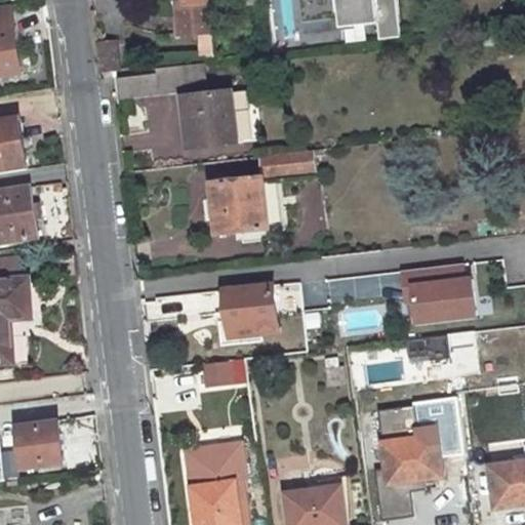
[(211,33),(208,0),(183,0),(183,3),(174,3),(177,36),(211,33)]
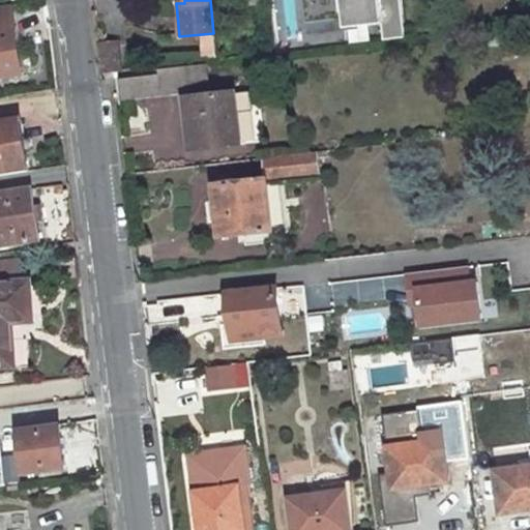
[(369,40),(402,37),(399,0),(302,0),(305,36),(346,32),(347,46),(370,43),(369,40)]
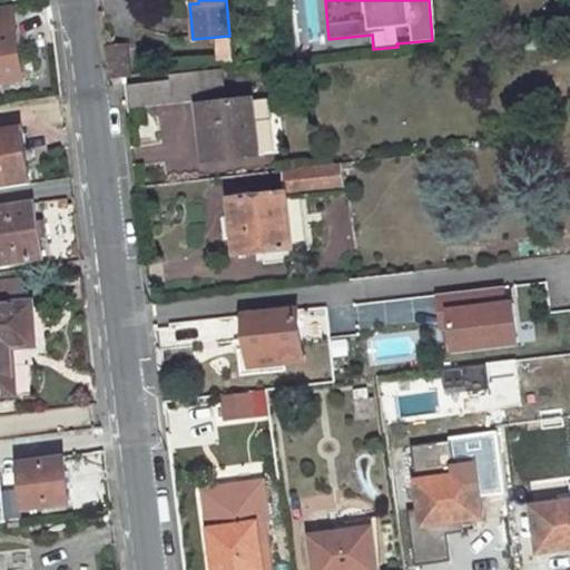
[(0,82),(23,79),(13,11),(0,12),(0,82)]
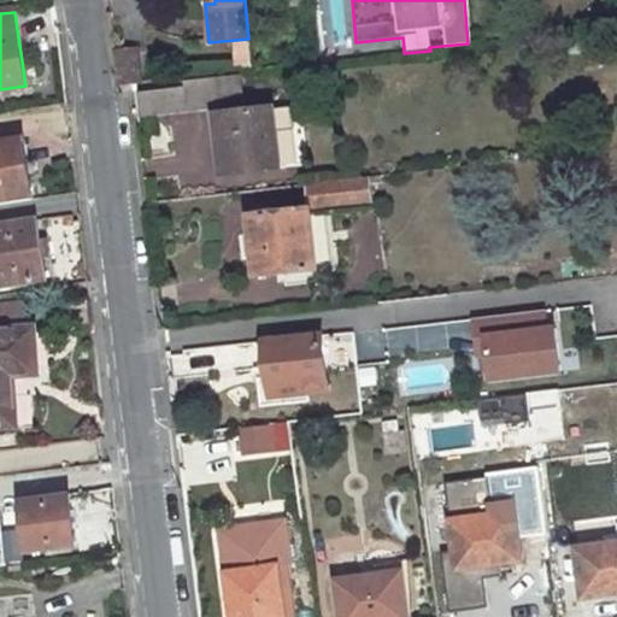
[(292,28),(251,31),(253,51),(294,47),(292,28)]
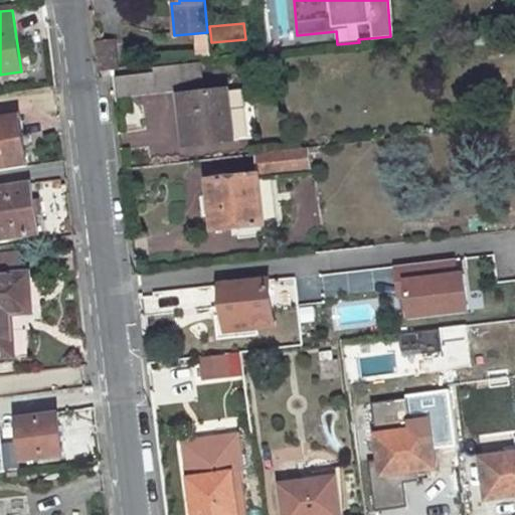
[(115,42),(94,45),(97,72),(118,70),(115,42)]
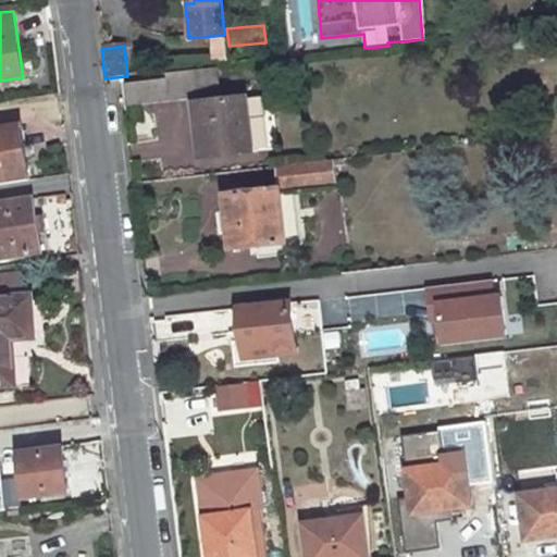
[(166,81),(124,84),(127,107),(215,96),(213,69),(166,75),(166,81)]
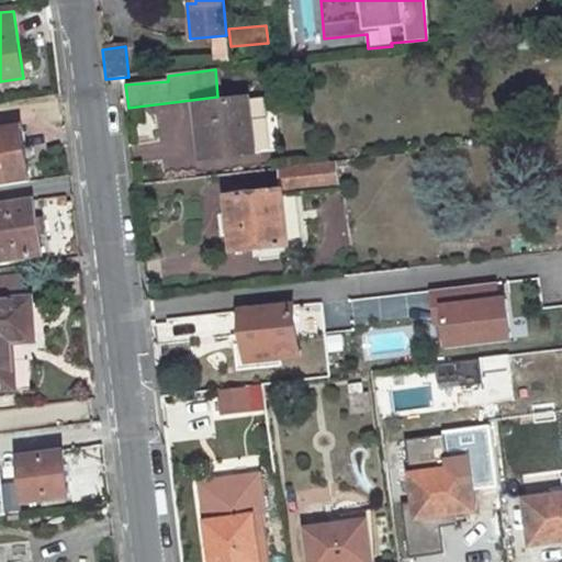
[(246,100),(195,104),(201,158),(253,152),(246,100)]
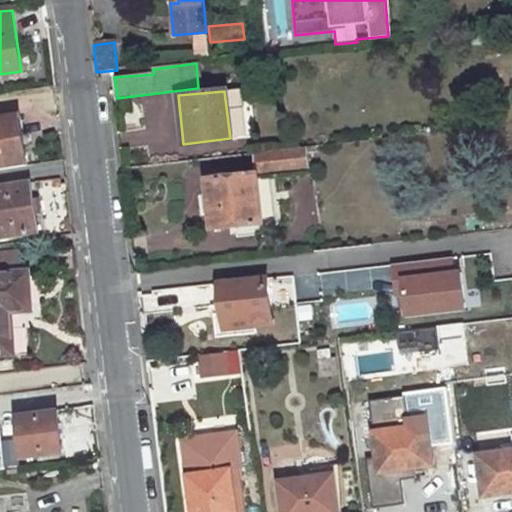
[(20,115),(0,118),(0,170),(27,166),(20,115)]
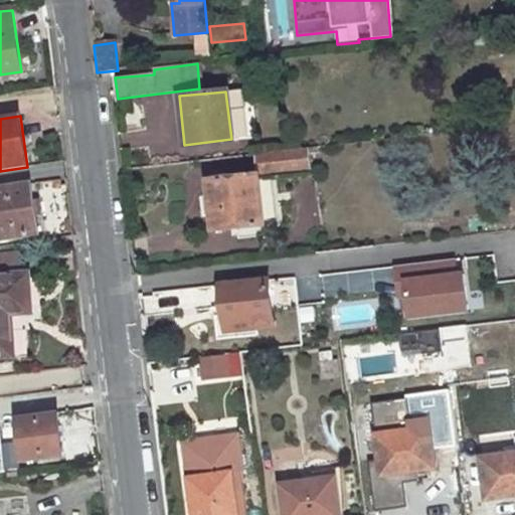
[(306,147),(253,153),(256,174),(207,180),(213,229),(264,223),(258,178),(309,172),(306,147)]
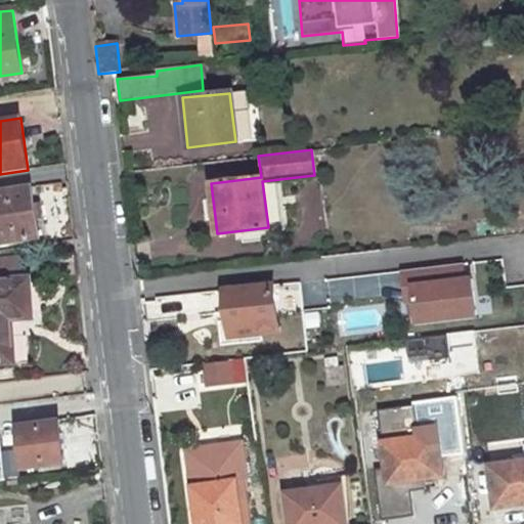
[(31,188),(0,192),(0,243),(39,237),(31,188)]
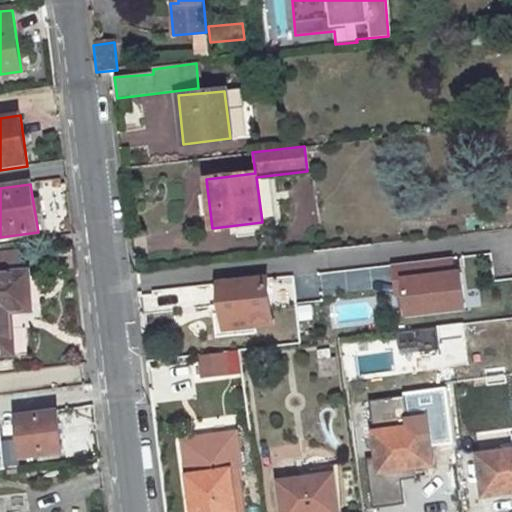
[(394,318),(462,315),(459,259),(391,263),(394,318)]
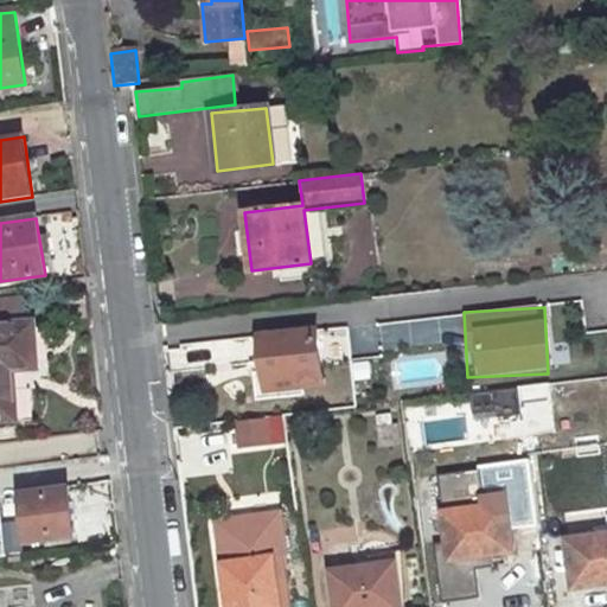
[(0,421),(16,421),(13,368),(34,366),(32,324),(0,325),(0,421)]
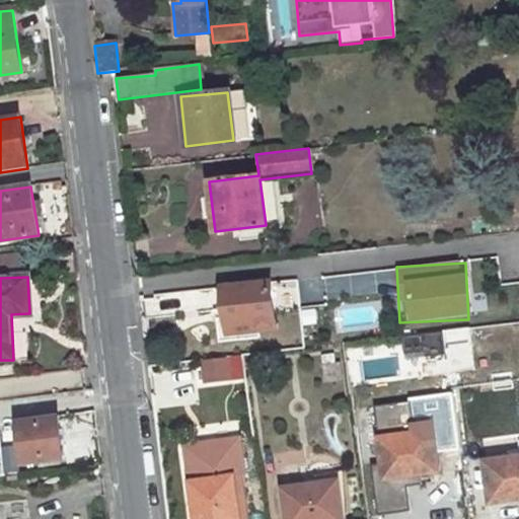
[(271,282),(220,288),(223,310),(230,309),(232,327),(257,323),(257,331),(277,328),(271,282)]
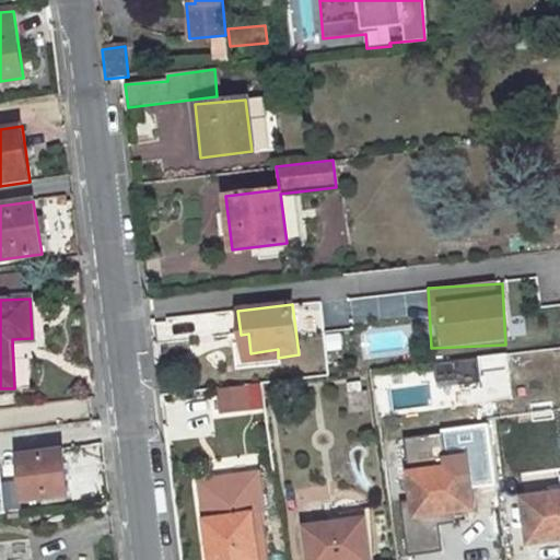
[(248,334),(241,335),(243,361),(278,358),(278,349),(251,353),(248,334)]
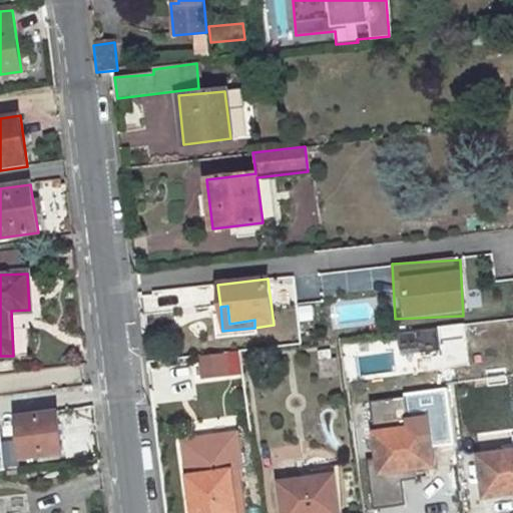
[(439,328),(415,331),(416,346),(441,343),(439,332),(439,328)]
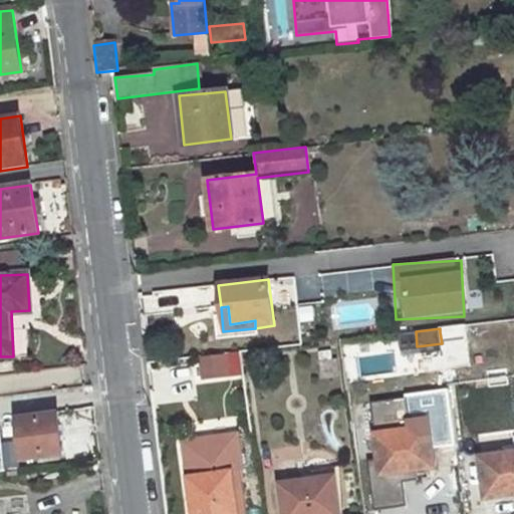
[(447,332),(440,332),(442,343),(449,342),(447,332)]
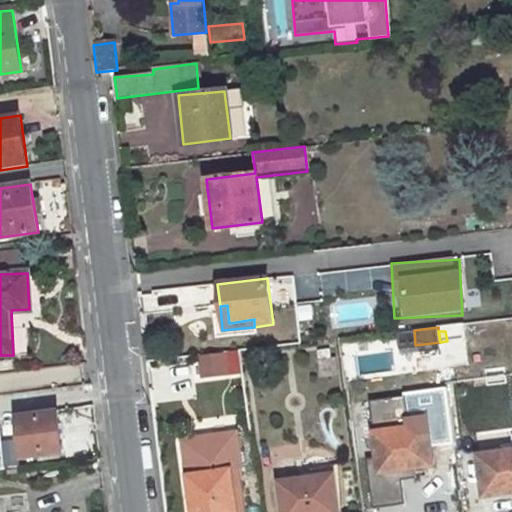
[(440,342),(415,345),(416,354),(441,350),(440,342)]
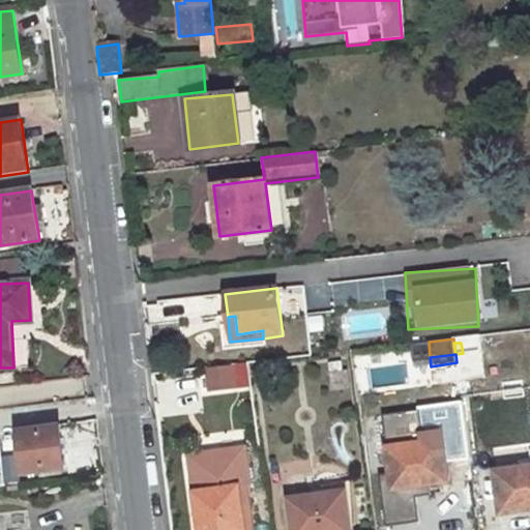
[(341,360),(327,362),(328,372),(342,370),(341,360)]
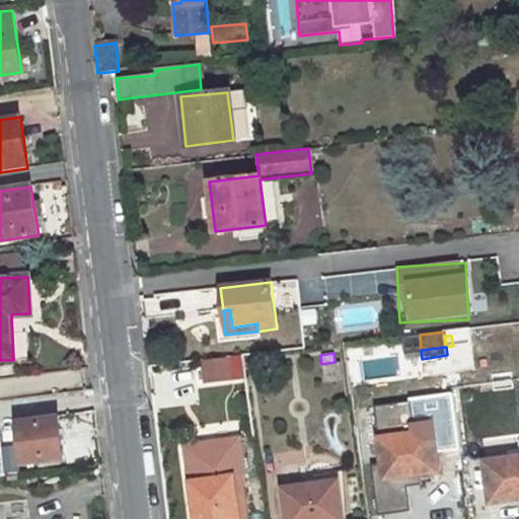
[(229,381),(227,359),(206,361),(208,382),(229,381)]
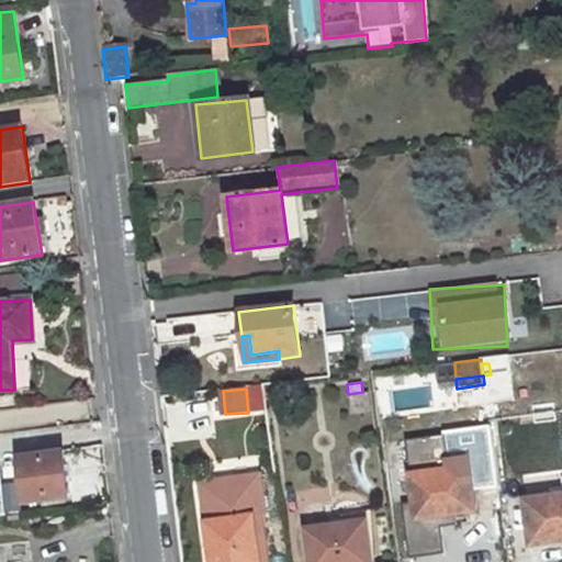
[(67,481),(66,471),(62,434),(0,440),(0,462),(1,462),(21,460),(25,504),(69,498),(67,481)]
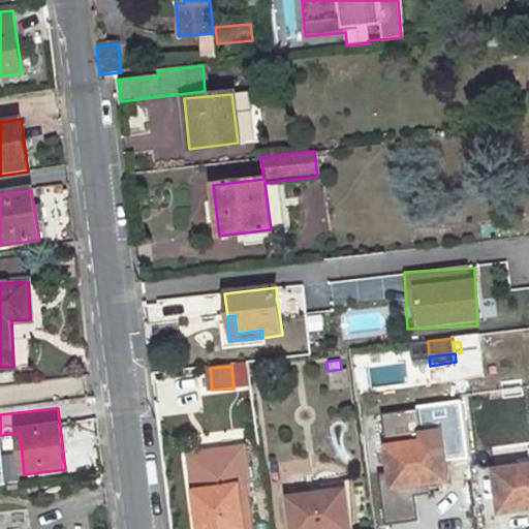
[(445,479),(443,467),(437,425),(383,432),(392,488),(445,479)]
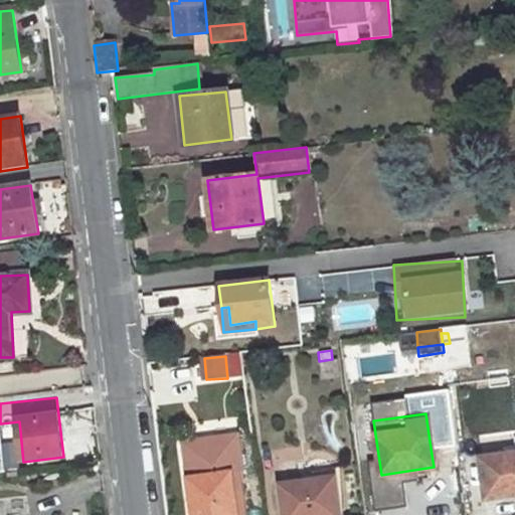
[(240,473),(235,436),(206,440),(208,457),(186,460),(188,479),(193,514),(235,514),(230,474),(240,473)]
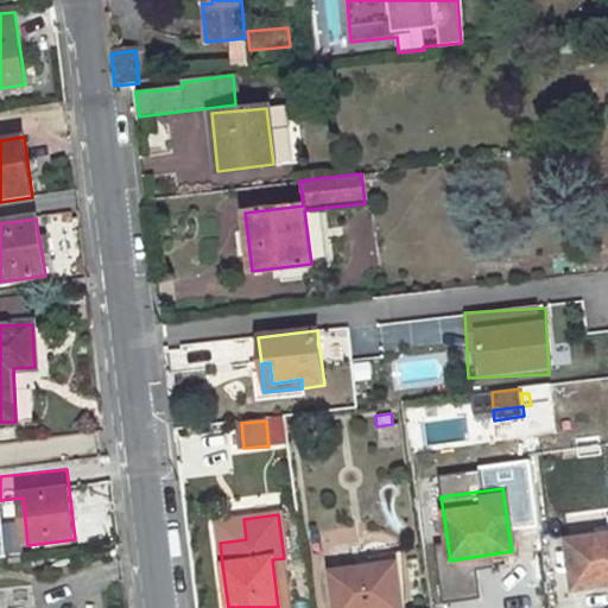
[(246,539),(244,519),(216,524),(220,543),(246,539)]
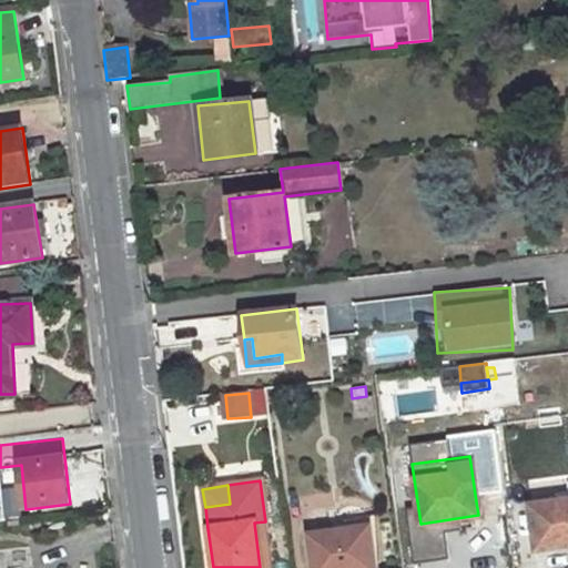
[(567,545),(567,500),(529,506),(536,550),(567,545)]
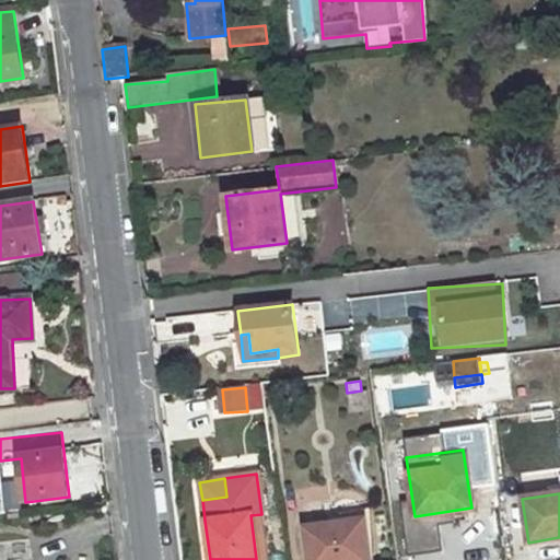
[(368,559),(366,550),(363,521),(365,516),(364,511),(339,515),(339,523),(305,528),(308,559),(368,559)]
